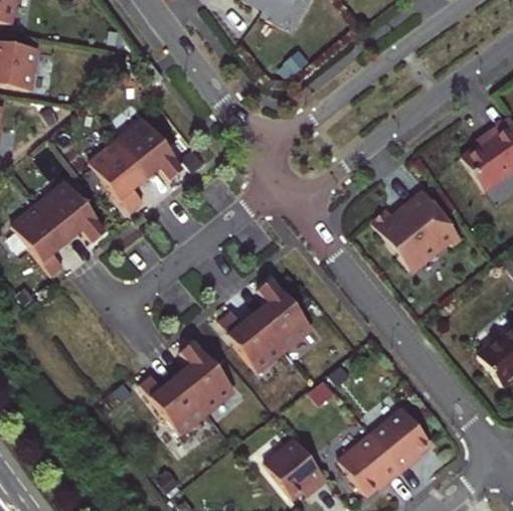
[(0,0),(0,20),(11,22),(14,0),(0,0)]
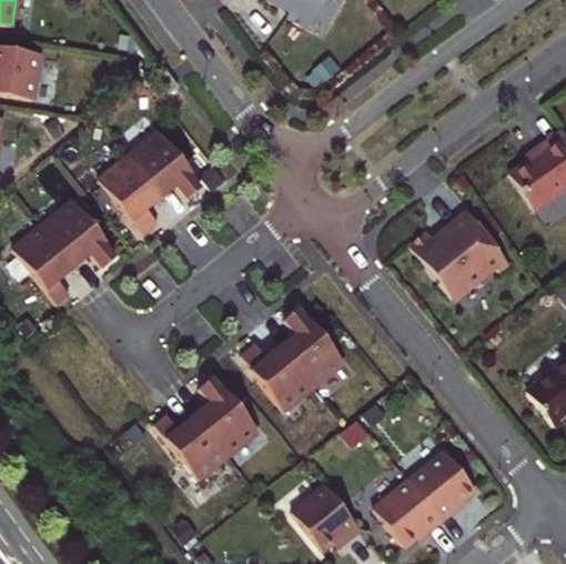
[(273,0),(291,10),(287,14),(310,27),(323,0),(273,0)]
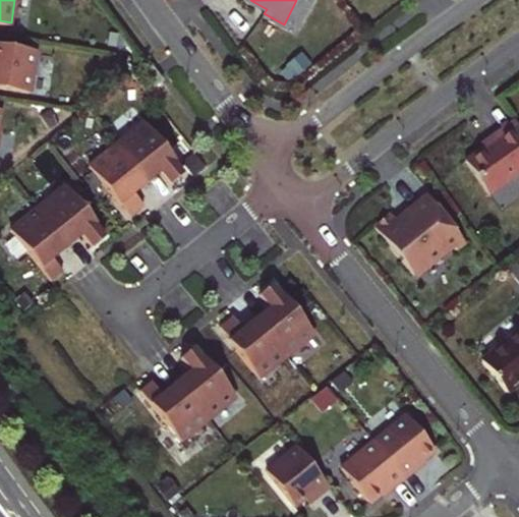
[(0,80),(31,85),(37,47),(0,41),(0,80)]
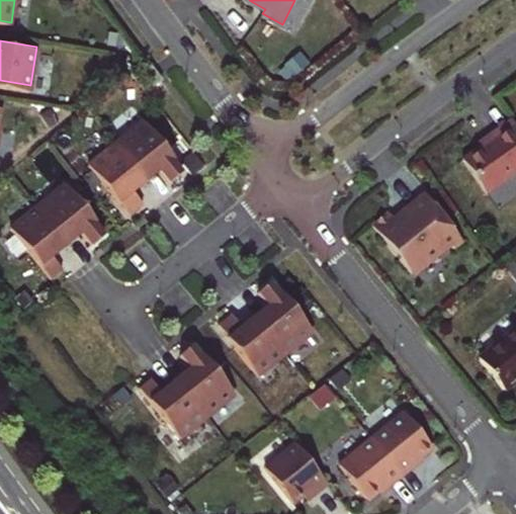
[(143,69),(155,84),(163,78),(152,62),(143,69)]
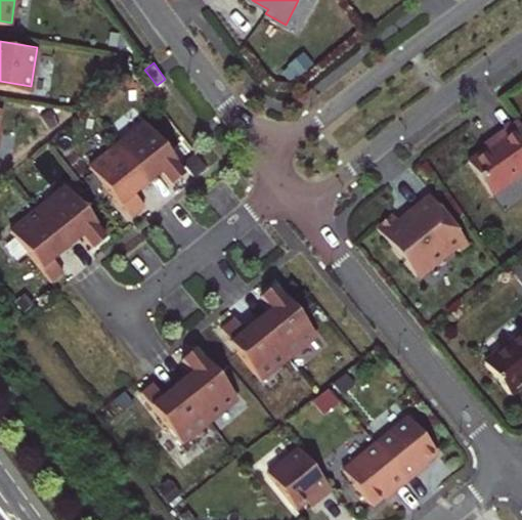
[(521,121),(519,118),(494,134),(496,138),(469,158),(491,191),(521,170),(521,121)]
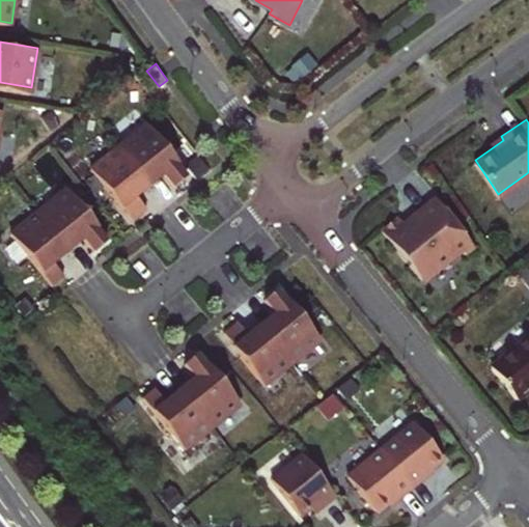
[(148,121),(120,144),(151,184),(165,172),(175,185),(189,174),(148,121)]
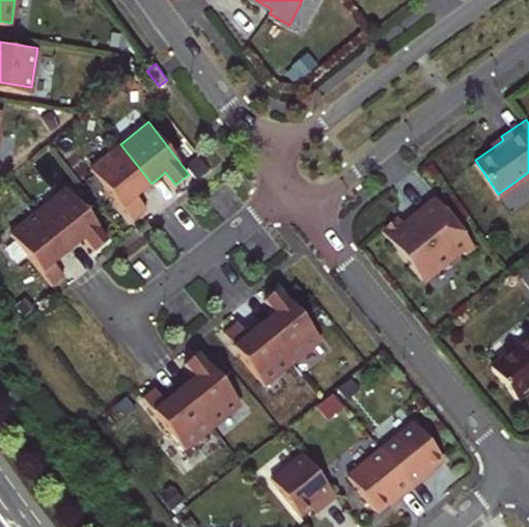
[(138,194),(151,184),(120,144),(91,167),(135,218),(148,206),(138,194)]
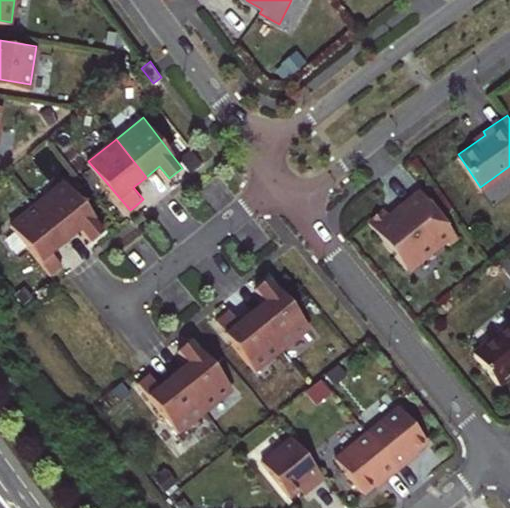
[(66,178),(39,200),(69,238),(82,228),(92,240),(105,229),(66,178)]
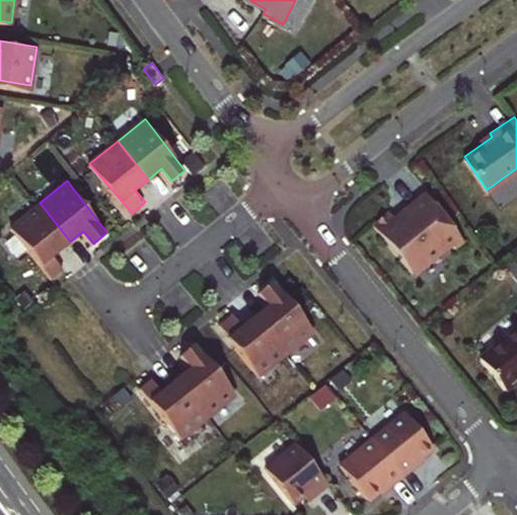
[(375,216),(412,268),(453,238),(461,232),(431,189),(409,205),(412,209),(400,216),(398,212),(392,204),(375,216)]
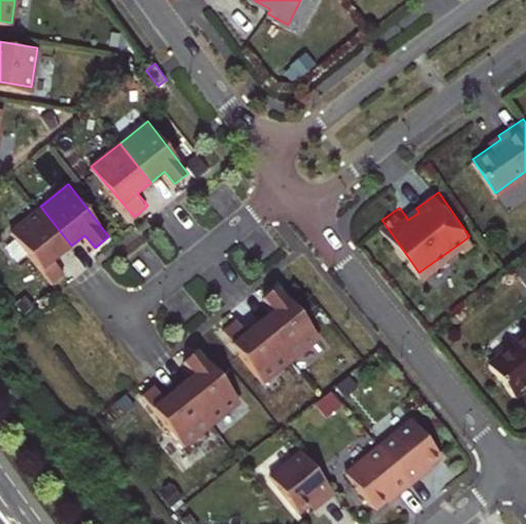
[(11,229),(54,281),(65,271),(55,259),(71,246),(40,206),(11,229)]
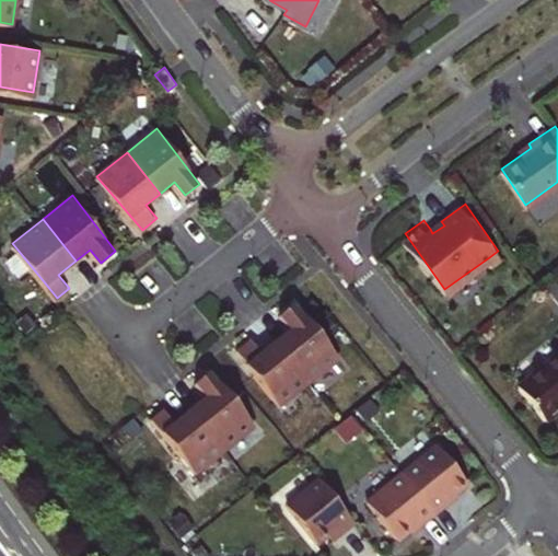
[(444,226),(441,221),(430,229),(432,233),(444,226)]
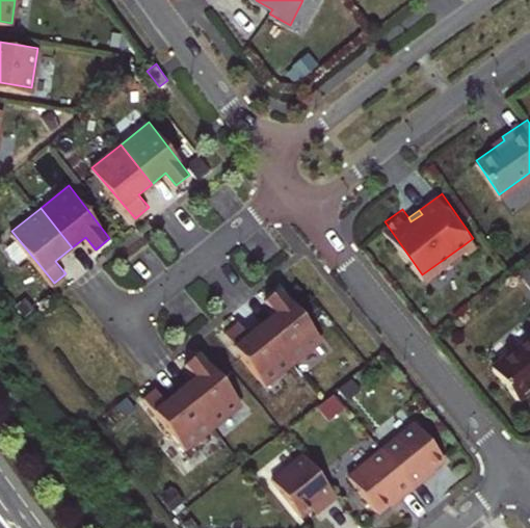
[(473,238),(465,244),(469,251),(478,245),(473,238)]
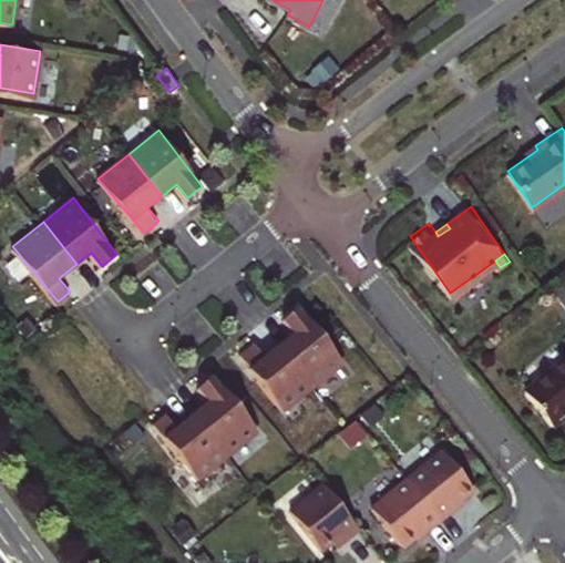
[(295,331),(280,344),(314,385),(345,360),(298,306),(284,318),(295,331)]
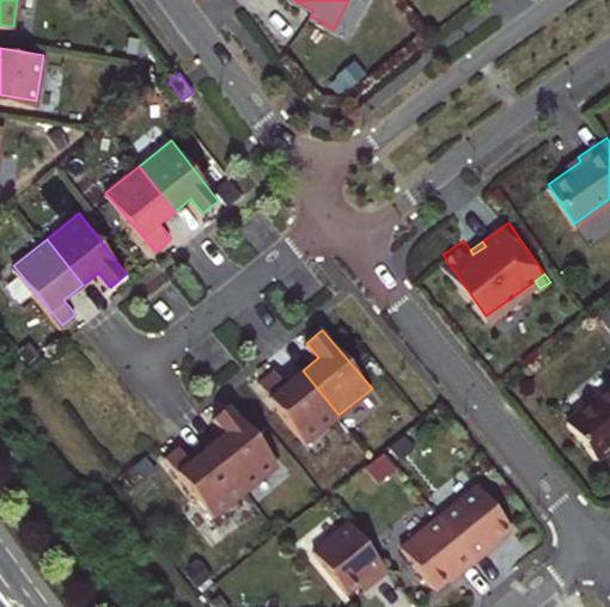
[(306,441),(339,415),(303,371),(287,382),(275,368),(261,380),(306,441)]
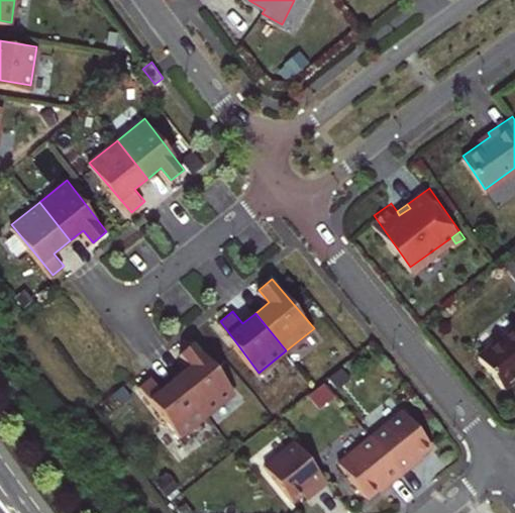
[(514,327),(480,355),(504,385),(514,376),(514,327)]
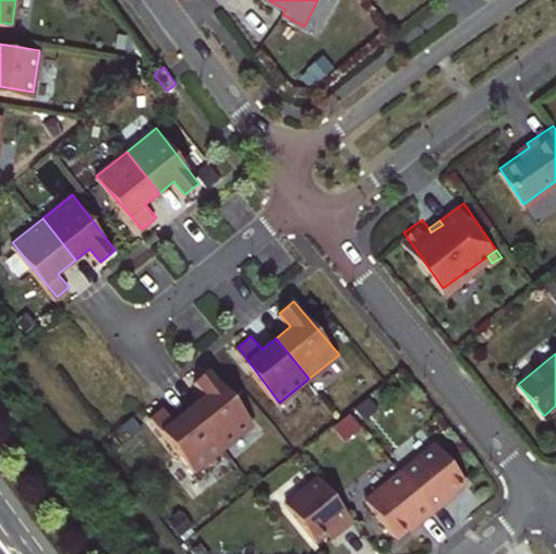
[(206,394),(192,405),(225,446),(255,422),(209,369),(195,381),(206,394)]
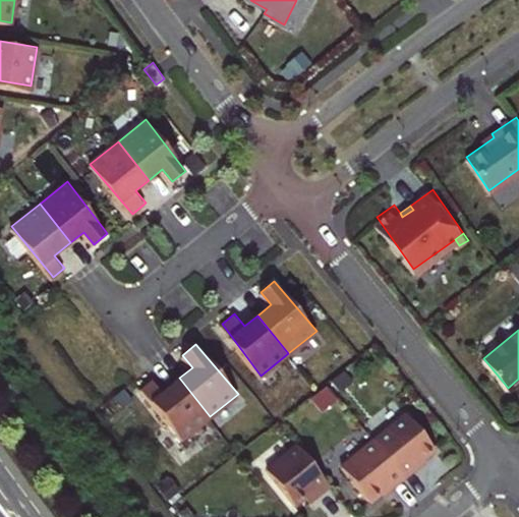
[(182,439),(210,416),(179,378),(164,391),(154,379),(141,388),(182,439)]
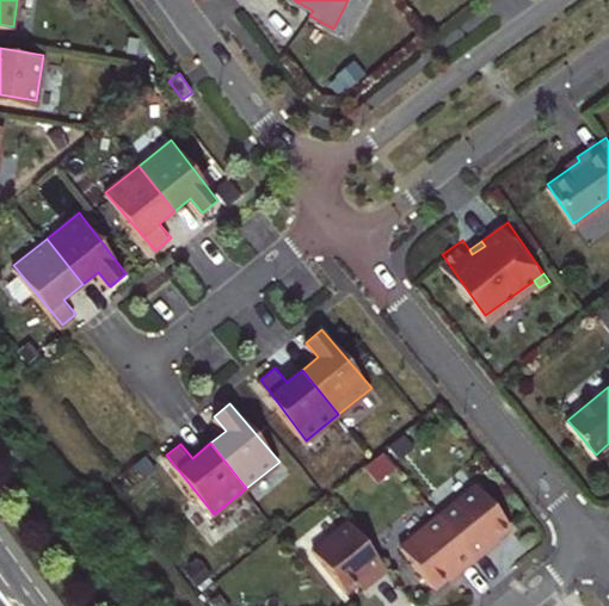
[(477,482),(438,513),(475,558),(492,545),(488,542),(498,535),(511,524),(477,482)]
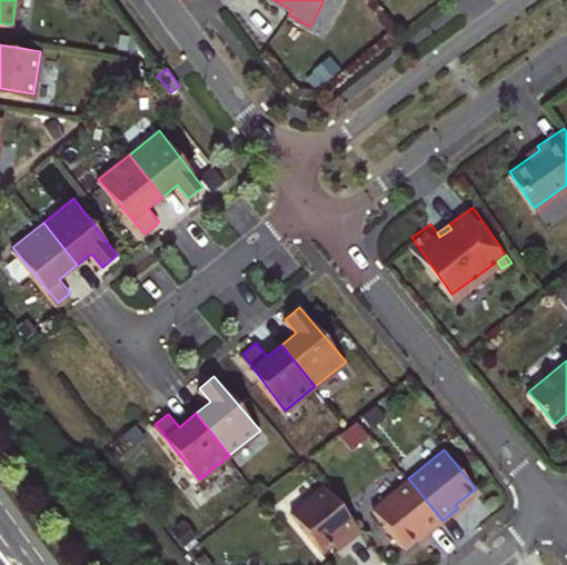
[(443,521),(408,478),(372,507),(404,546),(416,536),(425,529),(427,533),(443,521)]
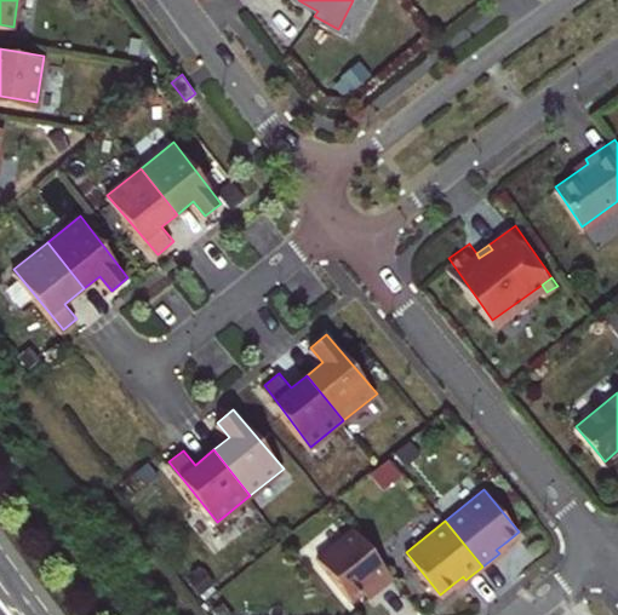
[(377,590),(394,575),(354,527),(318,556),(352,598),(364,588),(371,584),(377,590)]
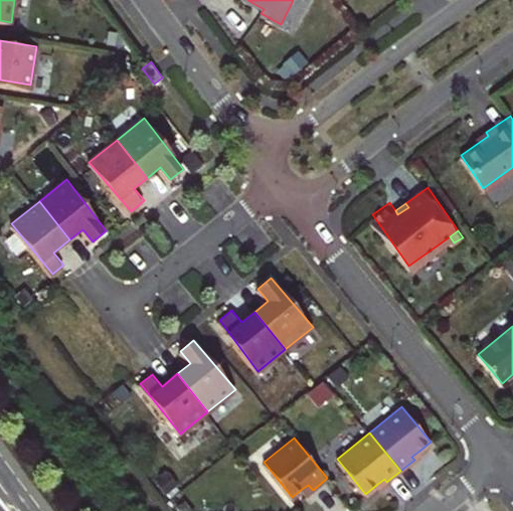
[(411,457),(414,460),(421,454),(419,451),(411,457)]
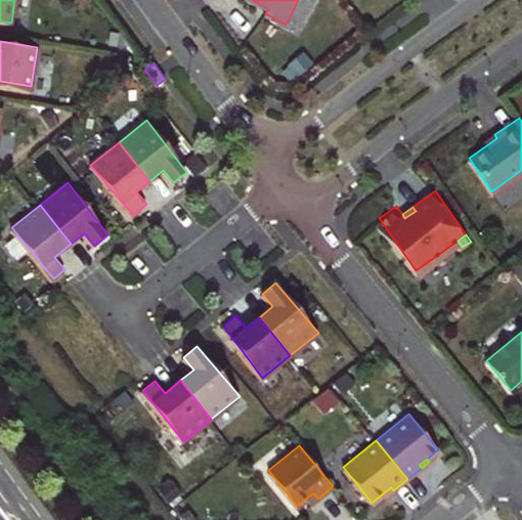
[(393,490),(391,487),(383,493),(386,497),(393,490)]
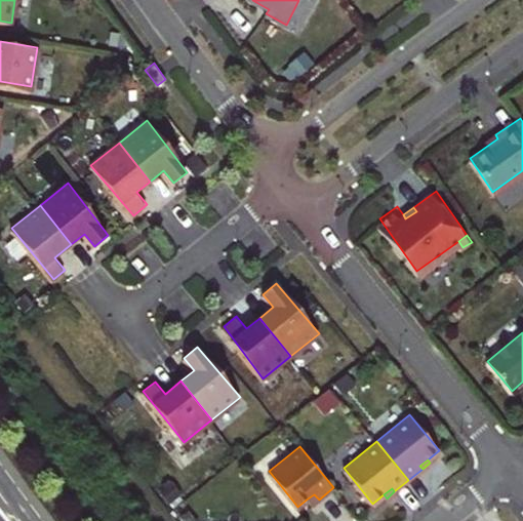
[(314,494),(308,498),(313,505),(319,499),(314,494)]
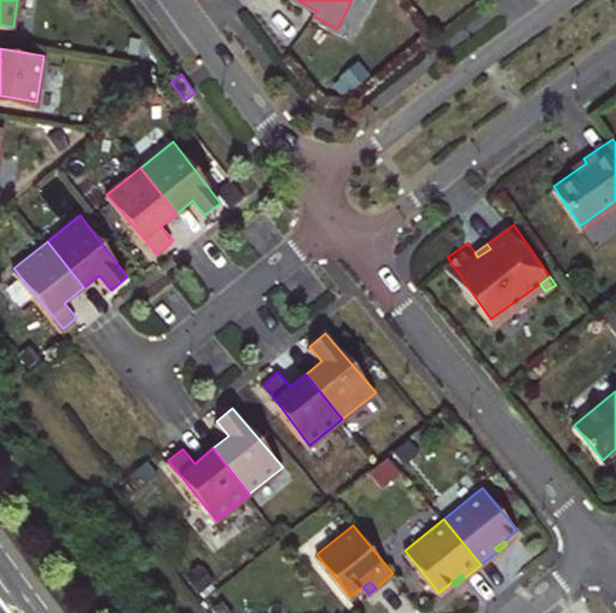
All buildings are outlined.
